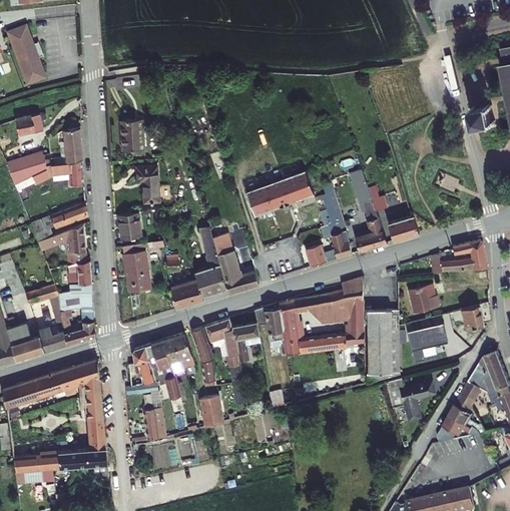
[(23,25),(7,31),(14,48),(11,49),(17,63),(19,62),(26,80),(42,73),(35,56),(41,54),(35,40),(30,43),(23,25)]
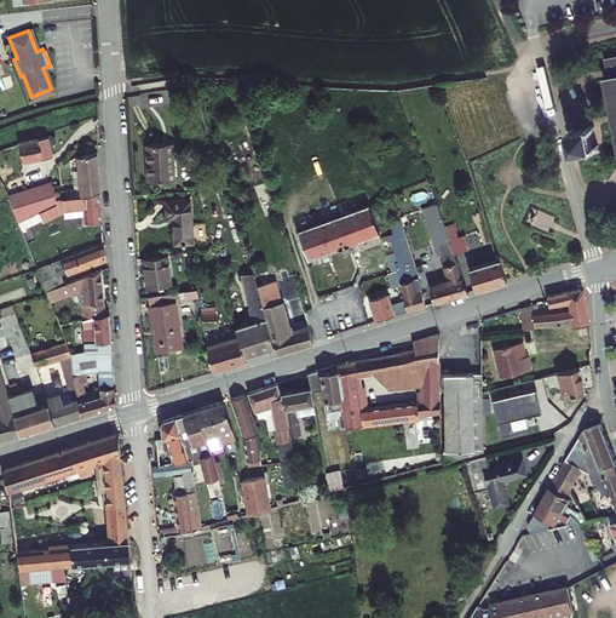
[(577,127),(574,127),(575,130),(573,131),(573,133),(576,133),(579,148),(577,148),(579,152),(580,150),(580,153),(583,152),(583,150),(598,147),(598,149),(602,148),(602,147),(603,146),(602,143),(600,143),(597,129),(598,129),(598,125),(597,125),(596,124),(593,124),(593,126),(577,130),(577,127)]
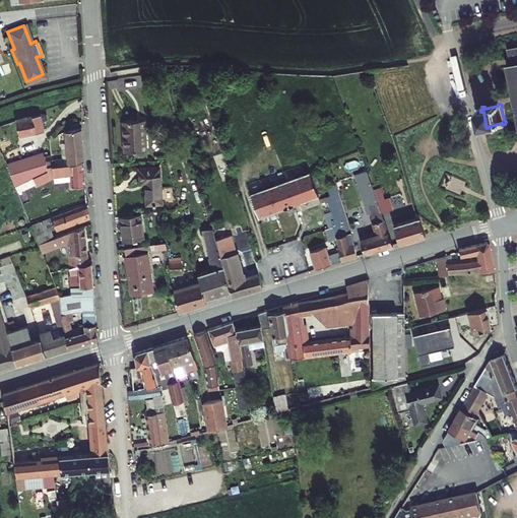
[(15,121),(0,124),(0,139),(42,131),(39,114),(14,119),(15,121)]
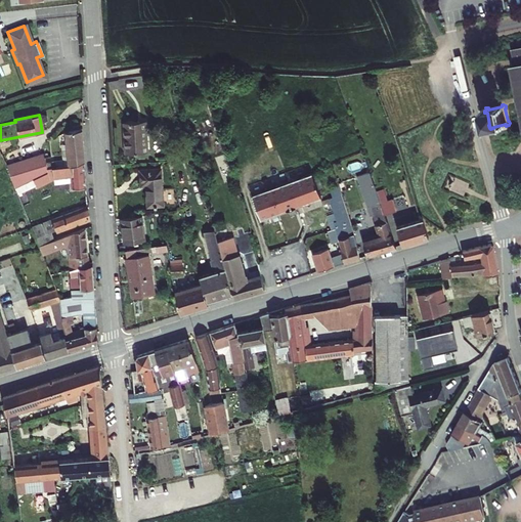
[(124,120),(126,149),(146,148),(144,118),(124,120)]
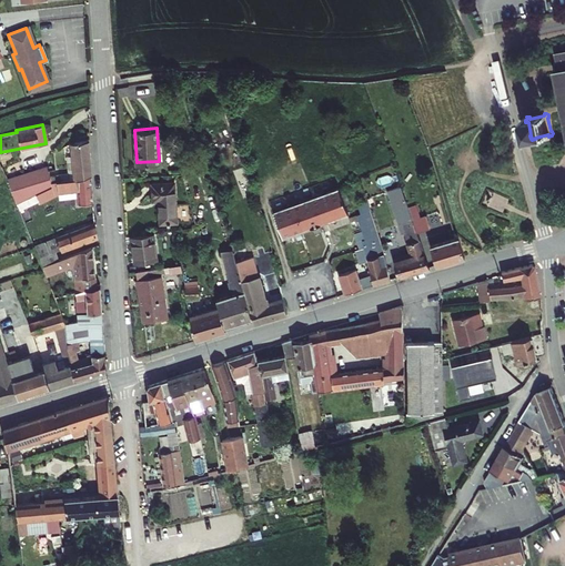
[(90,179),(87,140),(71,143),(74,183),(48,187),(48,192),(42,175),(4,185),(13,209),(40,198),(42,201),(53,195),(72,193),(74,209),(90,208),(89,193),(88,179),(90,179)]
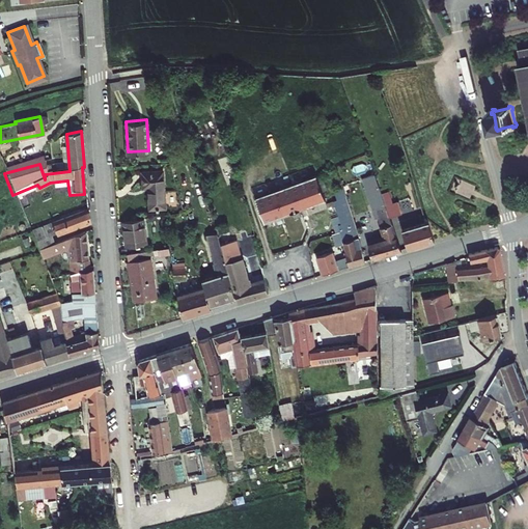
[(49,146),(42,147),(43,160),(50,159),(49,146)]
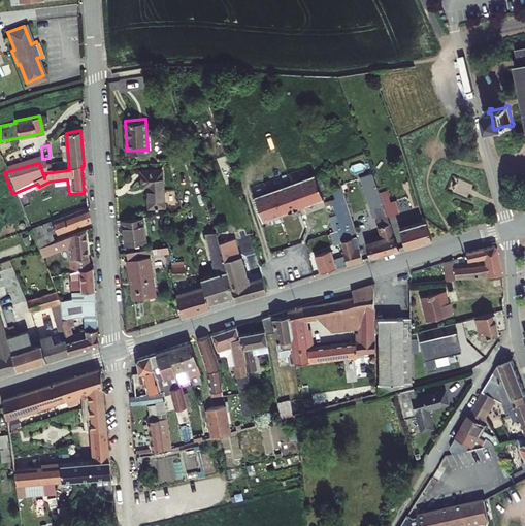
[(163,167),(142,168),(143,183),(150,183),(151,203),(166,202),(163,167)]
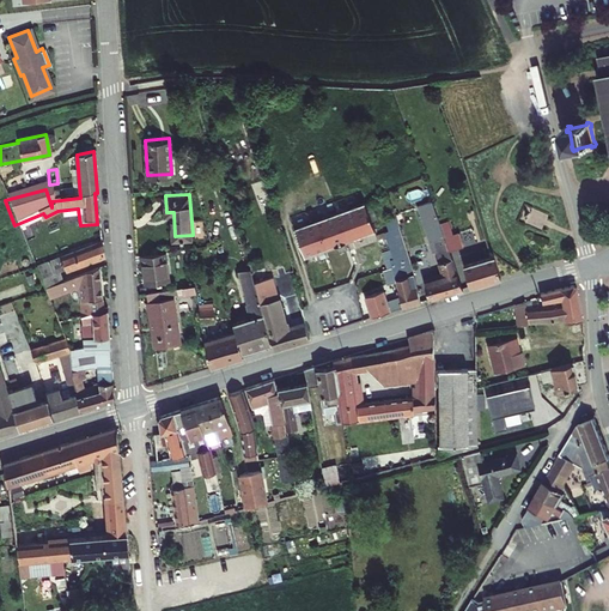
[(364,200),(292,225),(302,252),(373,224),(364,200)]
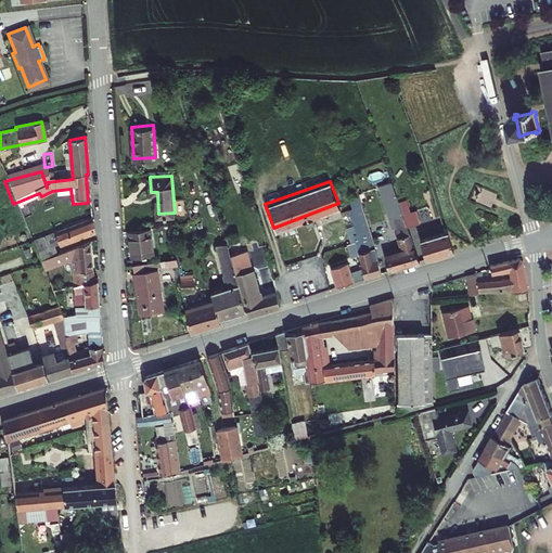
[(361,195),(346,201),(362,249),(377,244),(361,195)]
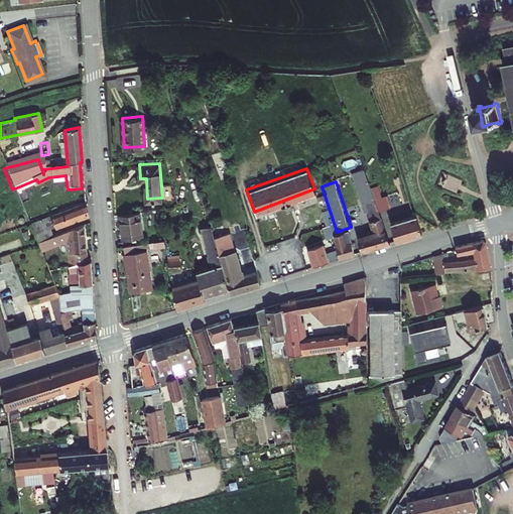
[(362,235),(358,236),(363,253),(392,245),(381,215),(403,208),(400,196),(396,198),(395,195),(364,203),(367,213),(372,212),(374,220),(370,222),(374,236),(363,239),(362,235)]
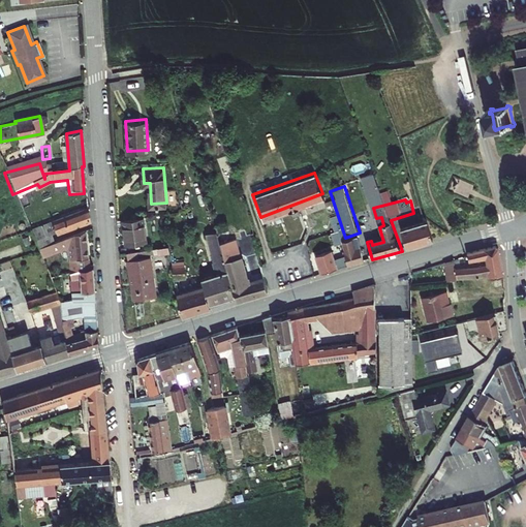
[(88,226),(86,214),(27,231),(36,258),(67,250),(68,266),(71,266),(71,273),(88,271),(85,235),(43,246),(41,240),(88,226)]
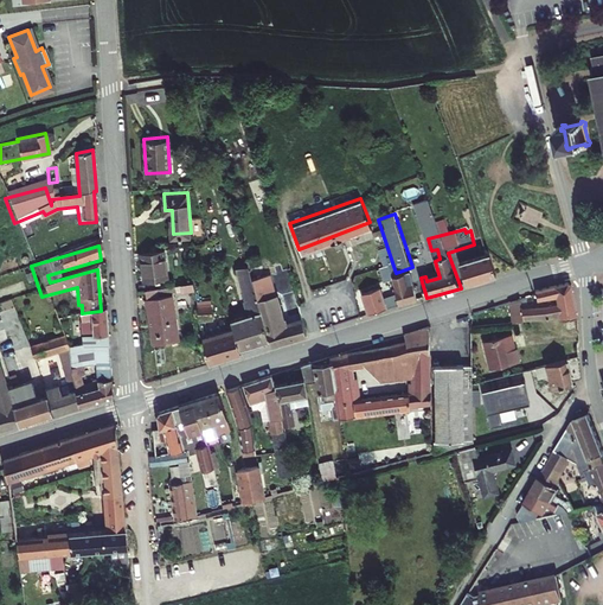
[(166,248),(141,250),(146,276),(170,274),(166,248)]
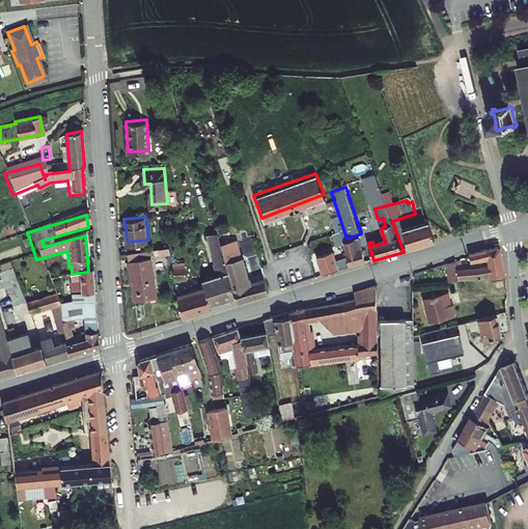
[(415,229),(405,232),(411,251),(435,244),(427,218),(414,222),(415,229)]
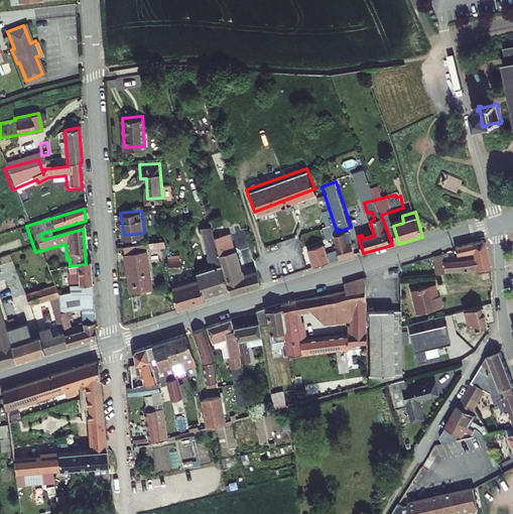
[(203,279),(176,287),(180,308),(209,300),(208,297),(232,291),(232,293),(261,285),(258,272),(242,276),(231,234),(216,237),(213,228),(205,230),(215,267),(201,272),(203,279)]
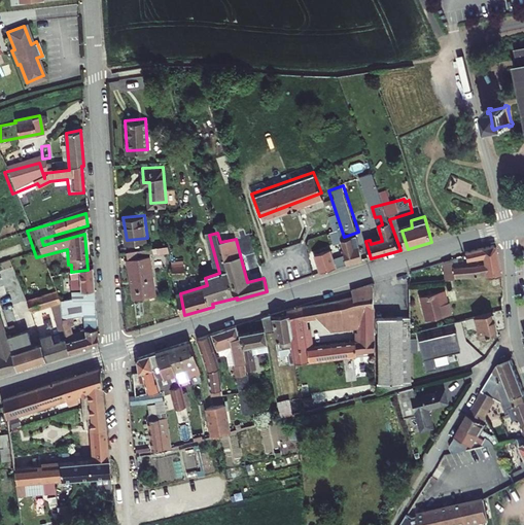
[(355,234),(340,237),(347,265),(362,260),(355,234)]
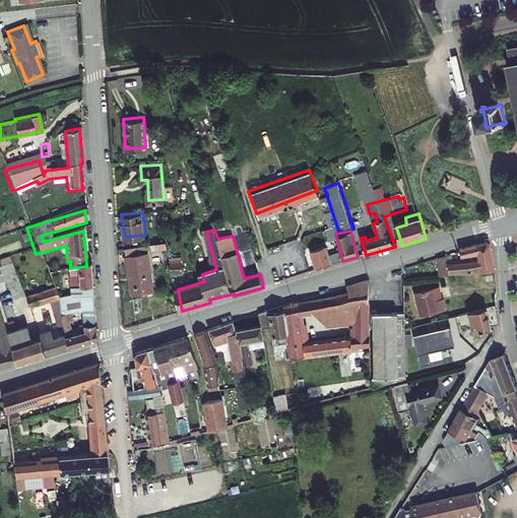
[(167,239),(127,245),(136,295),(157,292),(151,253),(170,250),(167,239)]
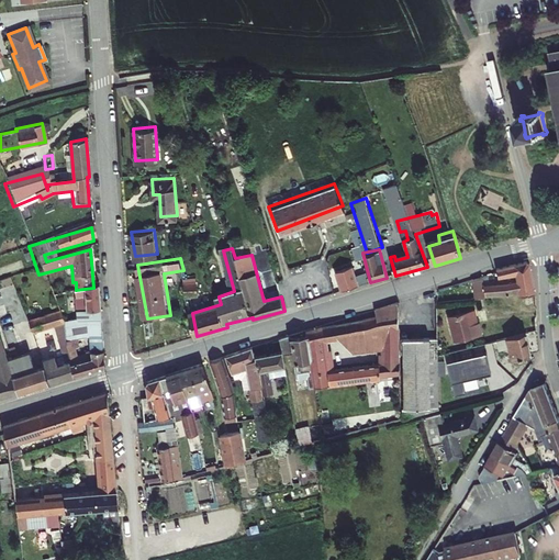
[(487,276),(473,279),(477,299),(491,298),(492,295),(518,292),(518,295),(533,295),(528,262),(499,268),(498,271),(500,277),(488,280),(487,276)]
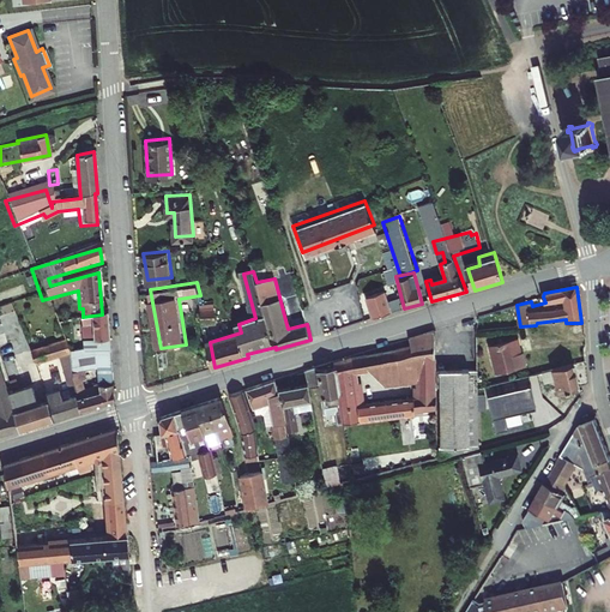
[(387,291),(370,295),(375,317),(393,312),(387,291)]
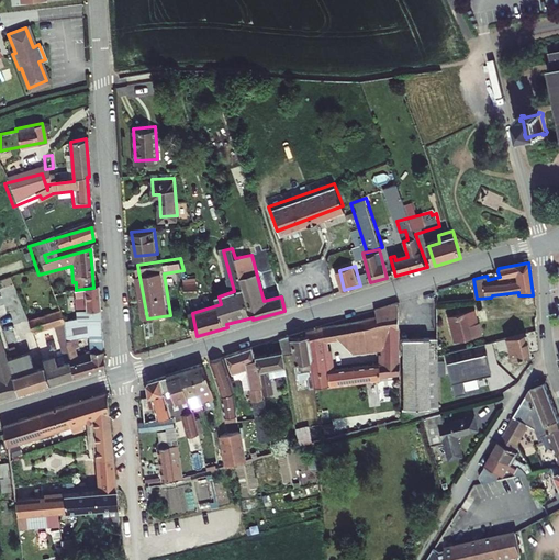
[(205,282),(187,288),(190,301),(209,294),(205,282)]
